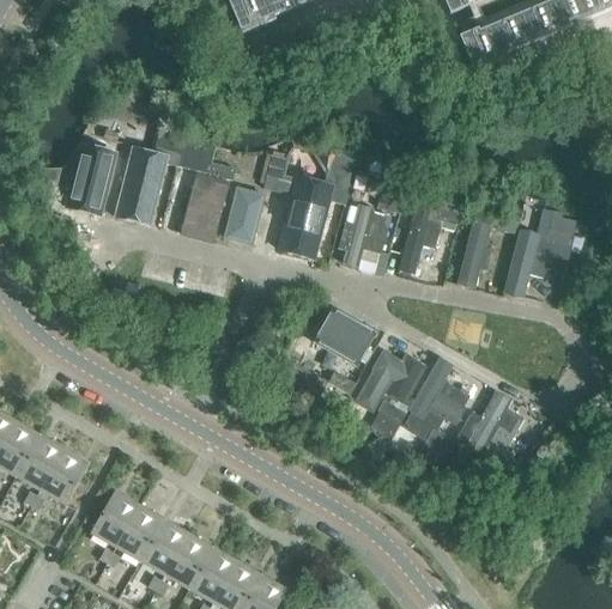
[(229,0),(243,32),(277,19),(276,16),(313,0),(229,0)]
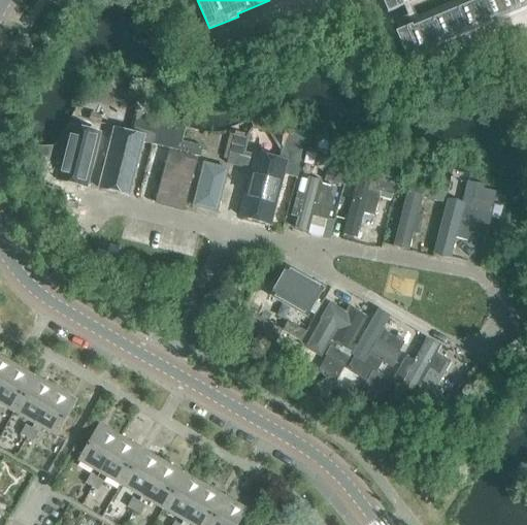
[(382,0),(387,11),(403,4),(402,2),(406,0),(382,0)]
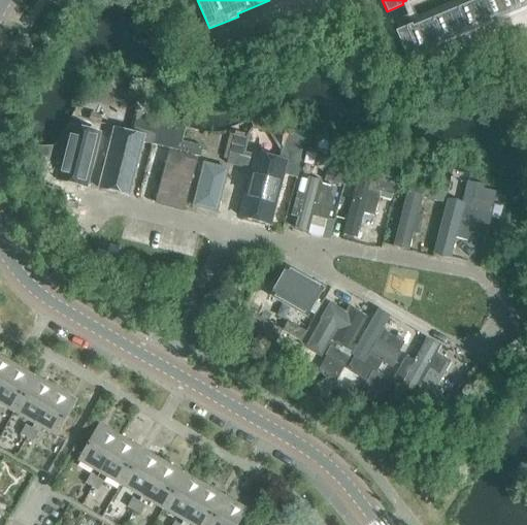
[(410,24),(395,31),(407,60),(435,48),(434,45),(526,5),(526,0),(473,0),(412,26),(410,24)]
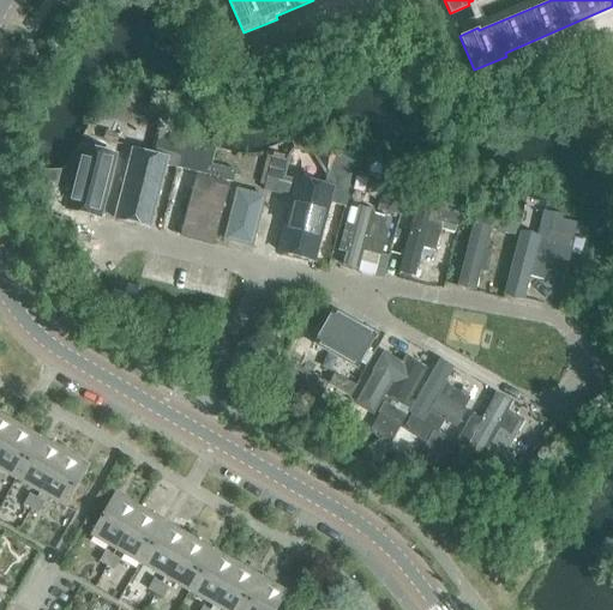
[(161,131),(155,159),(178,164),(185,136),(161,131)]
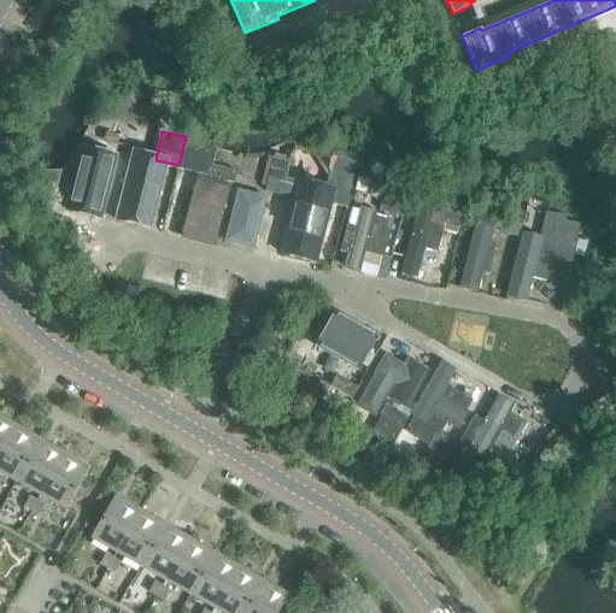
[(285,175),(289,158),(274,154),(265,188),(291,194),(295,177),(285,175)]
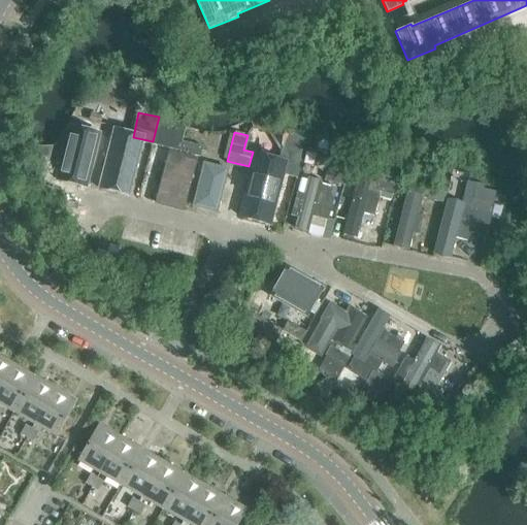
[(183,138),(180,149),(179,149),(200,154),(203,143),(183,138)]
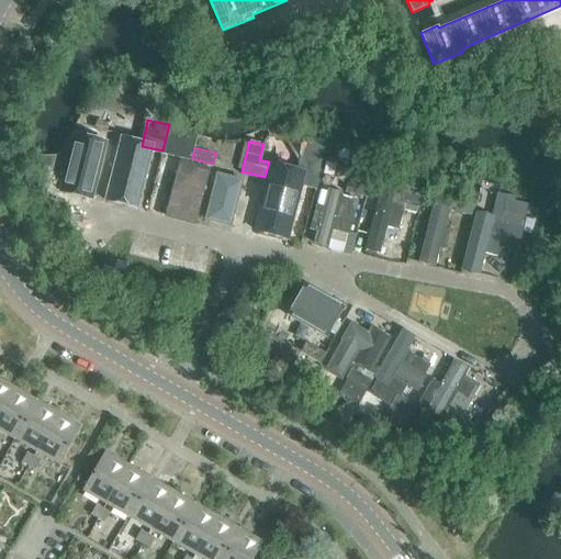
[(195,222),(210,165),(179,157),(165,213),(195,222)]
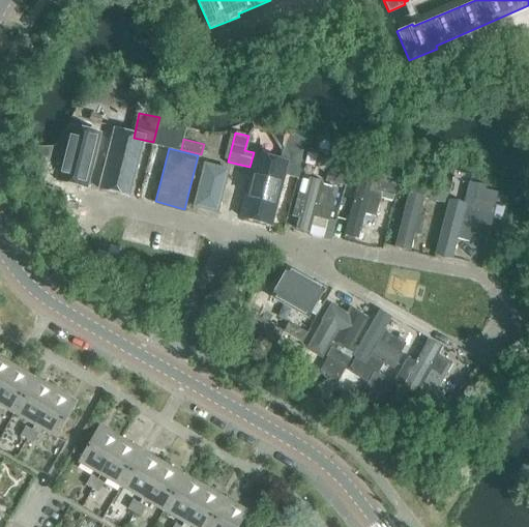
[(204,159),(193,205),(217,210),(229,166),(204,159)]
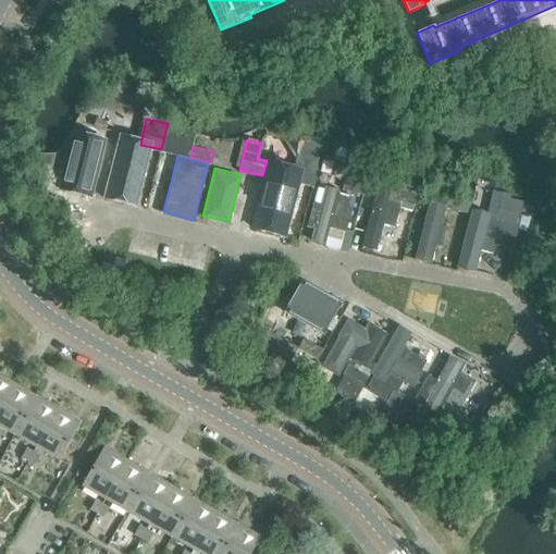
[(346,176),(343,187),(366,193),(368,182),(346,176)]
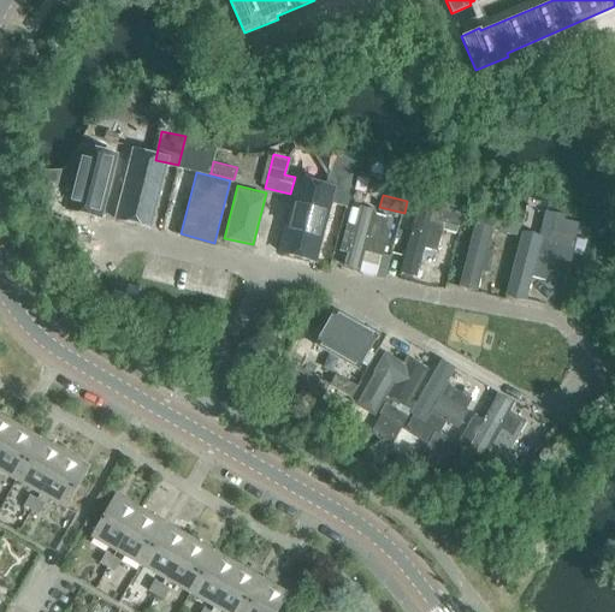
[(386,273),(400,213),(352,202),(338,262),(386,273)]
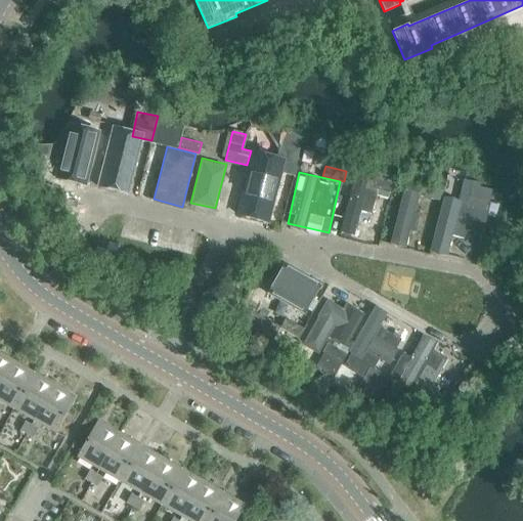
[(374,174),(371,183),(392,189),(395,179),(374,174)]
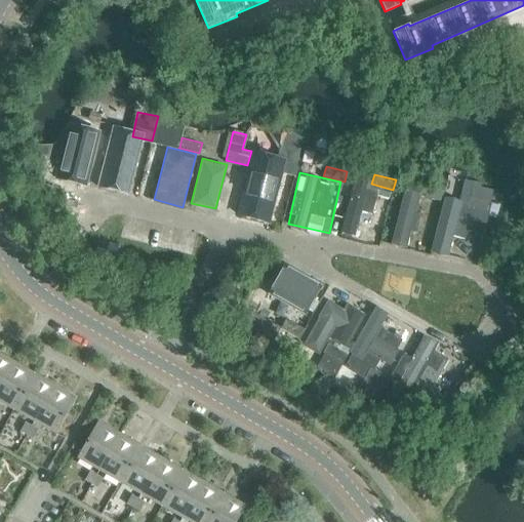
[(465,181),(460,196),(464,197),(460,210),(472,213),(471,216),(486,221),(494,187),(492,186),(465,181)]
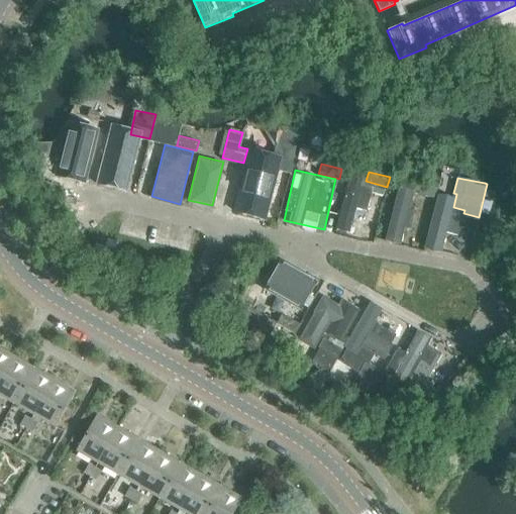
[(437,186),(416,181),(414,191),(434,196),(437,186)]
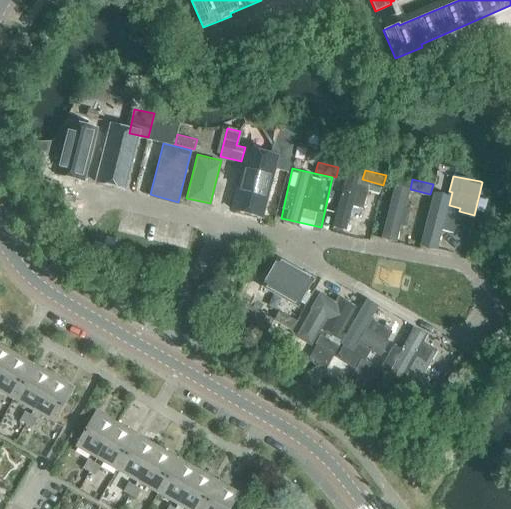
[(297,319),(301,313),(291,307),(296,299),(288,294),(274,318),(293,328),(298,319),(297,319)]
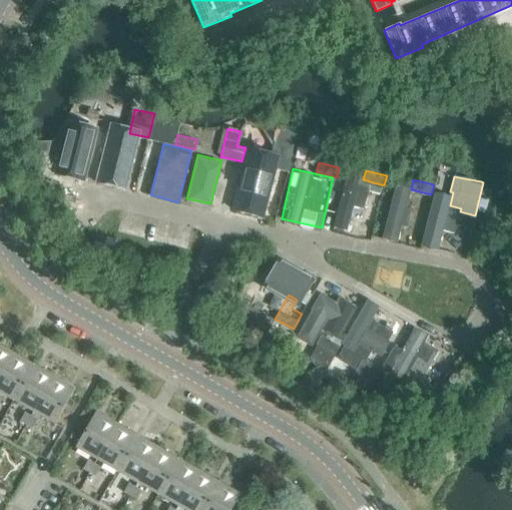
[(0,374),(13,351),(0,343),(0,374)]
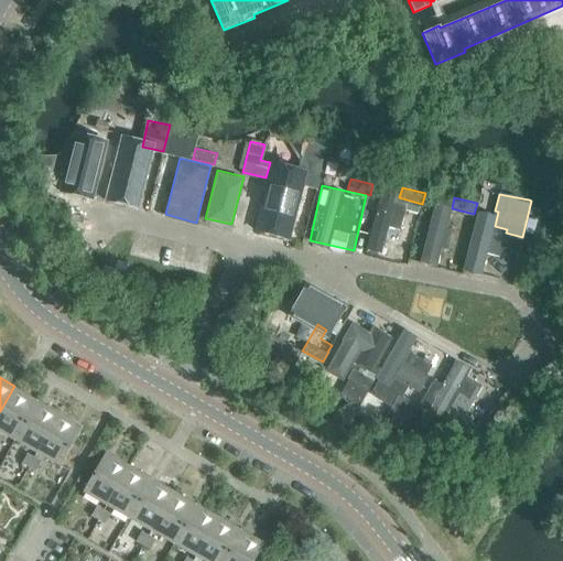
[(369,388),(349,377),(342,391),(360,402),(369,388)]
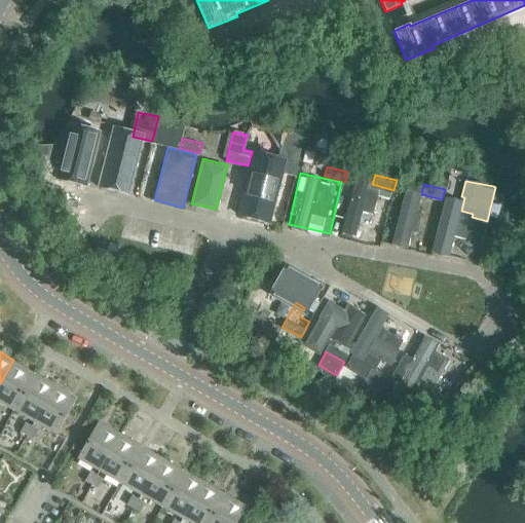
[(35,372),(13,360),(0,383),(0,399),(14,408),(35,372)]
